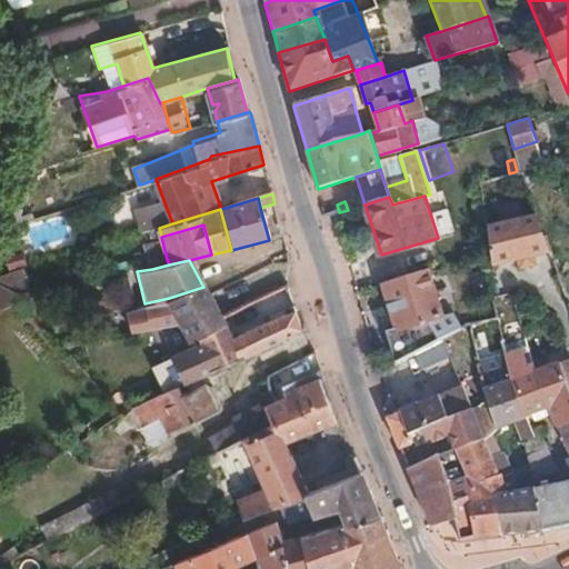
[(441,318),(427,275),(427,270),(382,282),(382,287),(397,330),(441,318)]
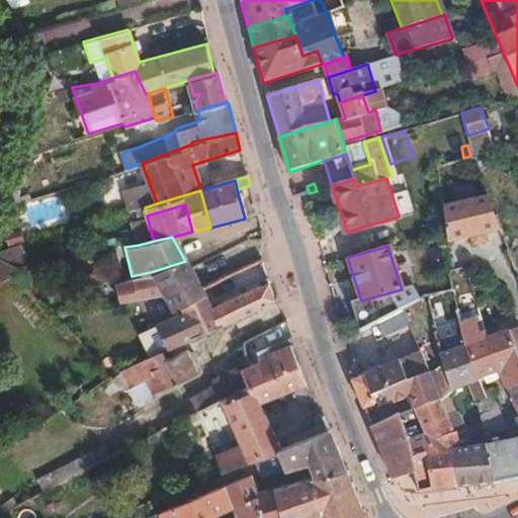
[(517,277),(517,247),(507,251),(517,278),(517,277)]
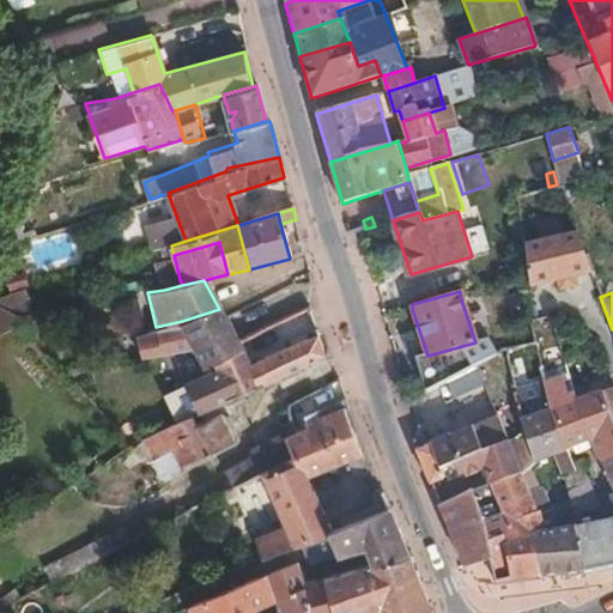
[(242,350),(238,341),(226,319),(219,309),(182,321),(156,327),(151,328),(157,343),(187,335),(190,345),(201,366),(214,362),(242,350)]
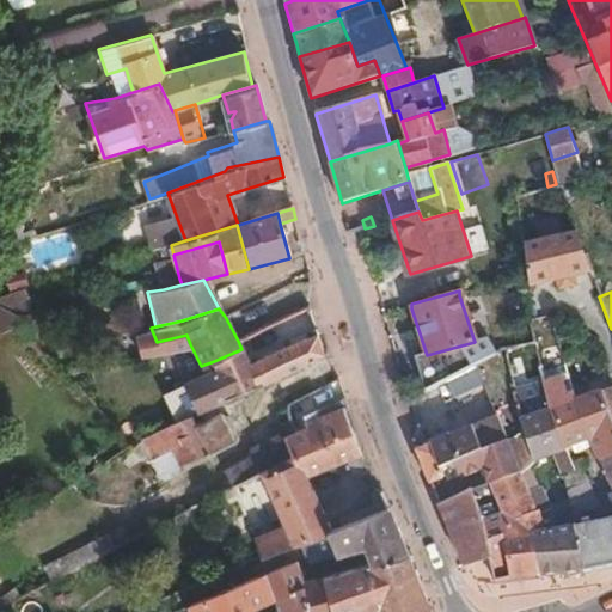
[(268,381),(324,354),(316,329),(251,361),(242,349),(214,361),(218,371),(188,384),(201,410),(214,404),(268,381)]
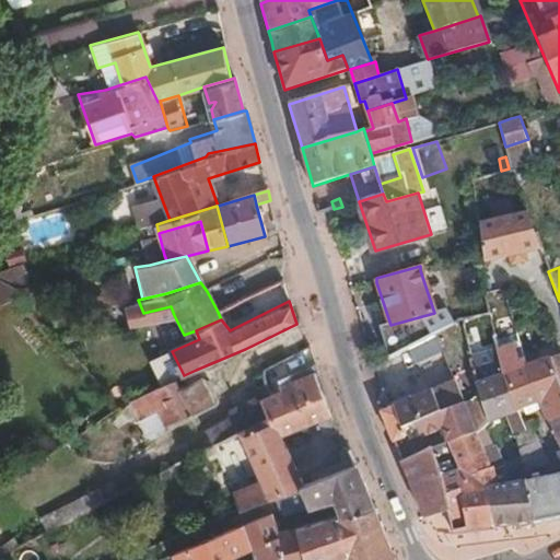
[(481,356),(475,326),(463,329),(471,359),(481,356)]
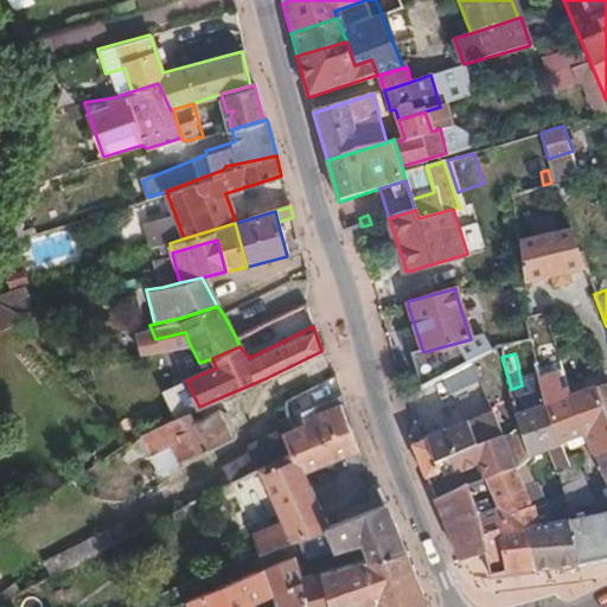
[(449,395),(480,379),(473,360),(442,377),(449,395)]
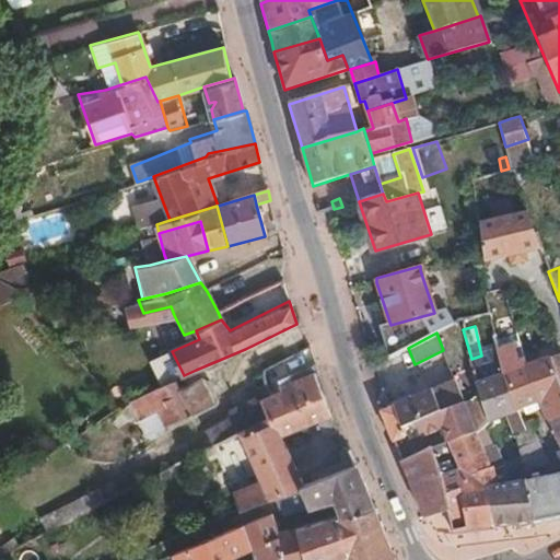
[(372,366),(401,351),(400,345),(369,353),(372,366)]
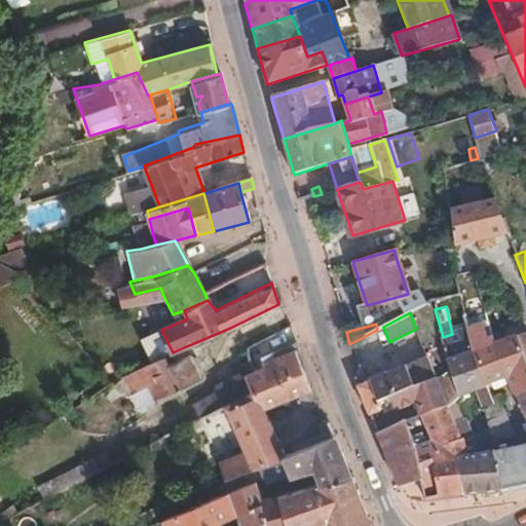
[(504,378),(495,346),(489,348),(483,325),(466,330),(479,371),(485,386),(494,384),(496,387),(498,387),(509,383),(506,378),(504,378)]
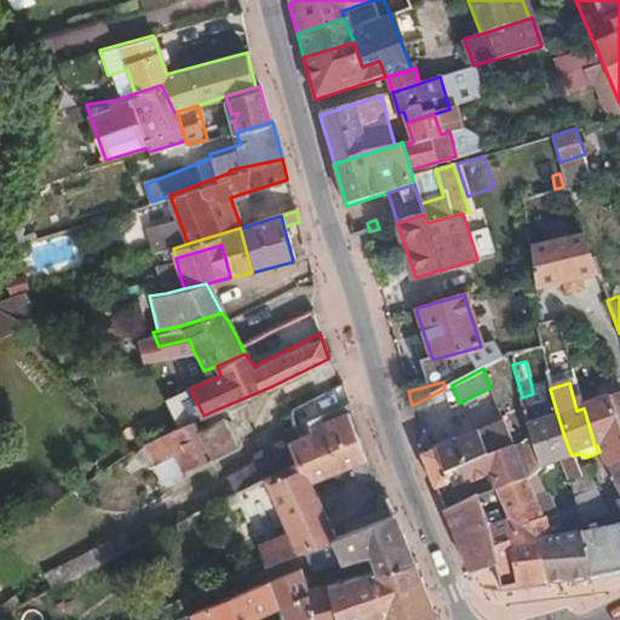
[(572,455),(564,437),(550,389),(533,394),(522,397),(533,438),(540,468),(561,460),(567,481),(580,476),(572,455)]
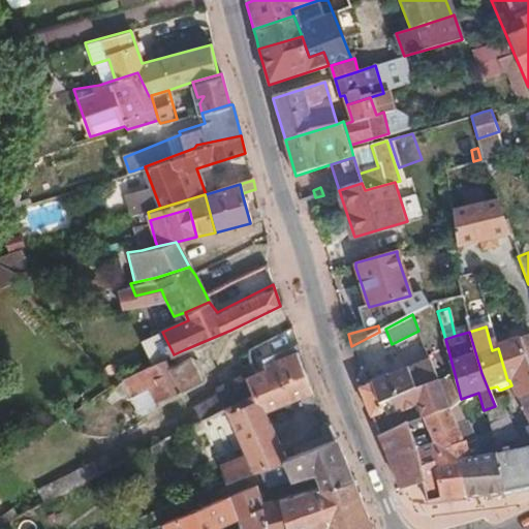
[(277,360),(269,337),(248,348),(248,350),(254,373),(265,369),(262,365),(277,360)]
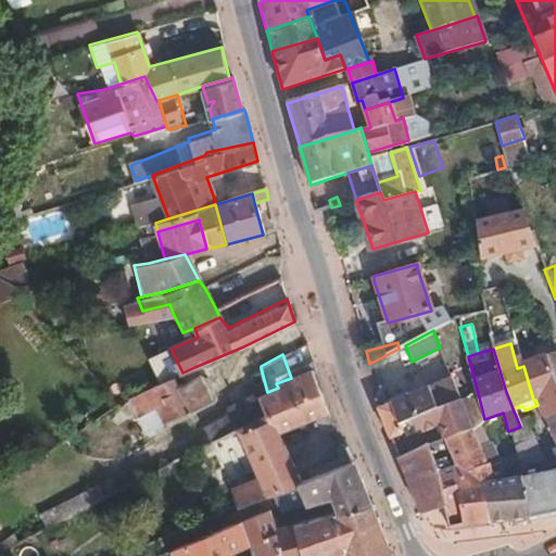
[(555,379),(547,358),(523,366),(533,400),(535,400),(538,405),(543,420),(555,415),(555,379)]
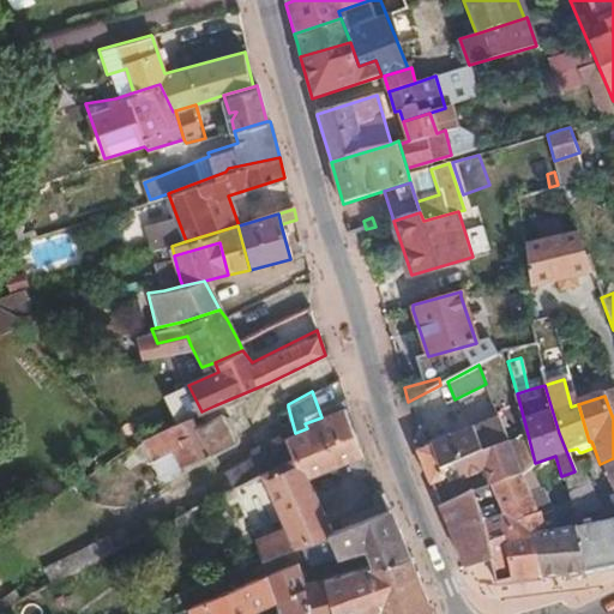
[(293,459),(286,435),(295,433),(288,407),(246,429),(262,474),(293,459)]
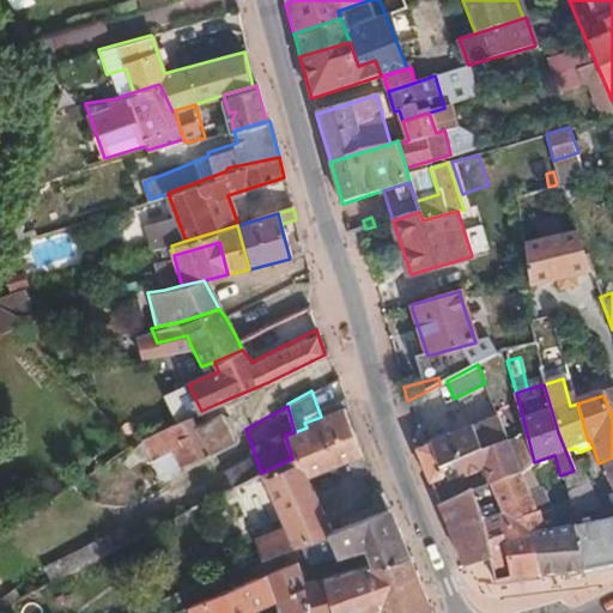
[(354,434),(349,417),(345,408),(321,417),(304,423),(307,428),(295,432),(285,435),(292,459),(314,448),(354,434)]
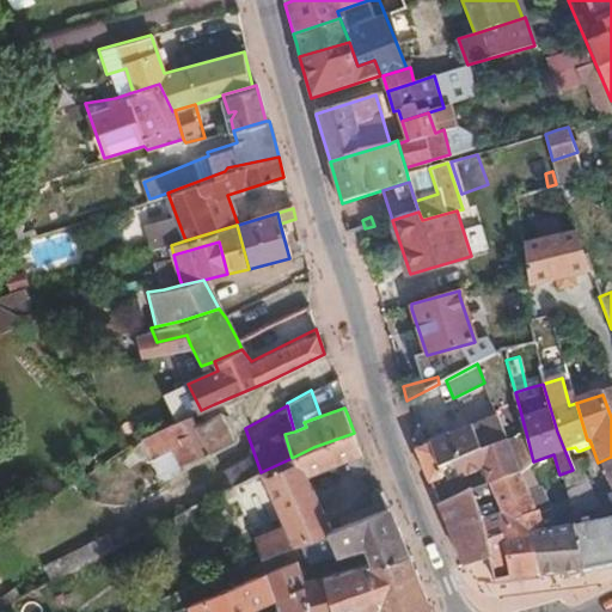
[(230,429),(221,411),(197,422),(206,441),(230,429)]
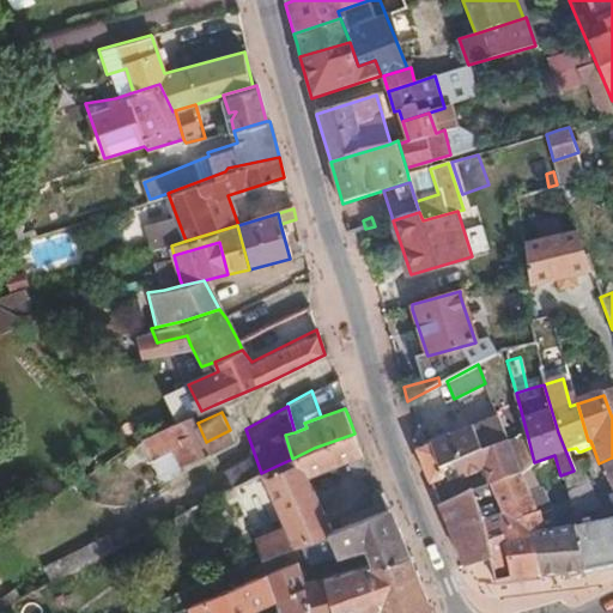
[(198,423),(193,414),(165,426),(162,428),(177,457),(206,442),(198,423)]
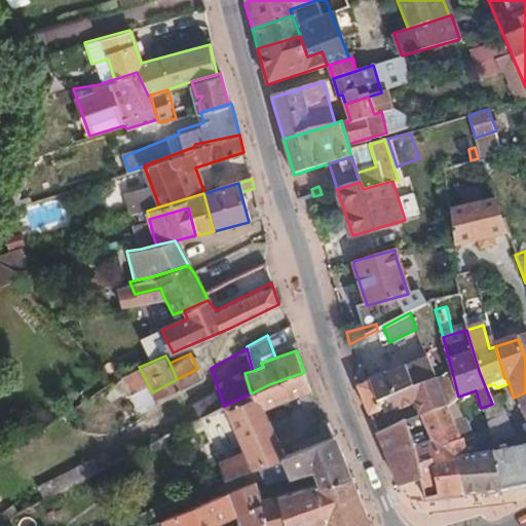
[(391,396),(436,378),(427,359),(393,373),(383,377),(359,387),(369,415),(382,409),(379,401),(391,396)]
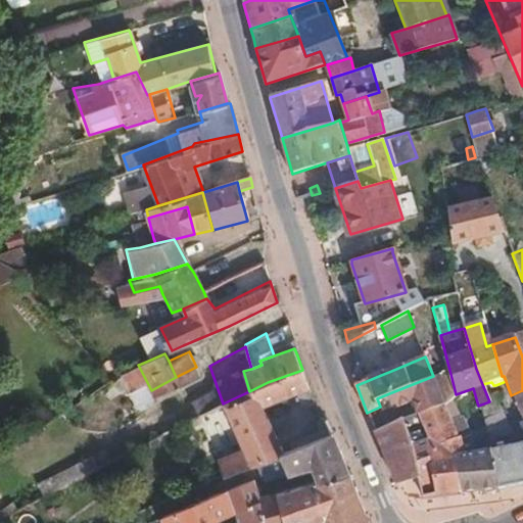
[(391,371),(389,363),(378,368),(381,375),(391,371)]
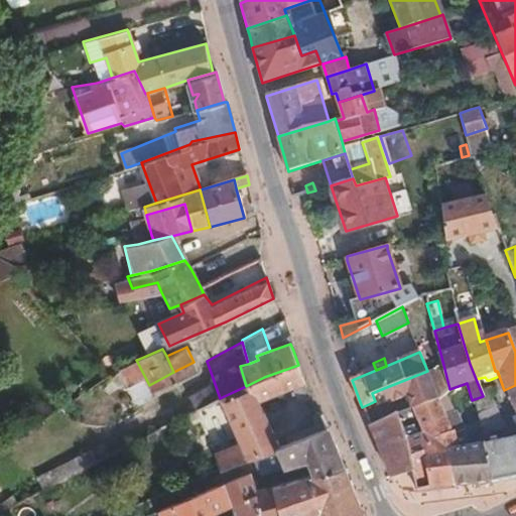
[(279,446),(260,402),(292,390),(298,404),(310,398),(302,375),(298,365),(264,377),(246,386),(220,398),(228,413),(240,441),(215,453),(222,468),(224,467),(249,458),(279,446)]
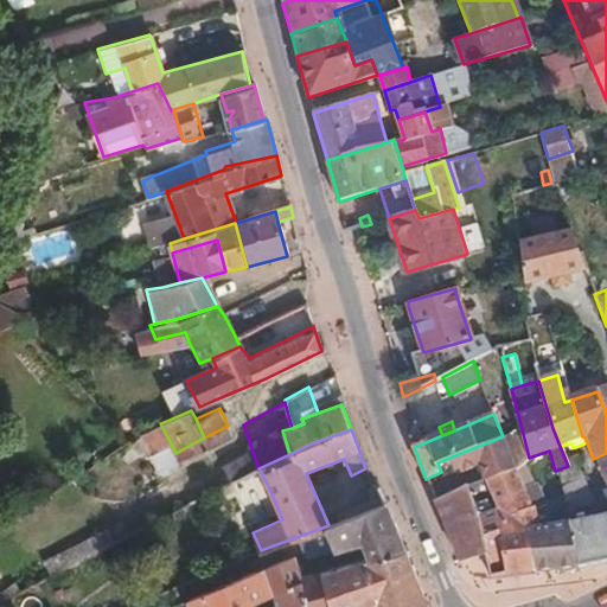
[(529,458),(522,429),(503,436),(513,467),(522,466),(523,465),(529,458)]
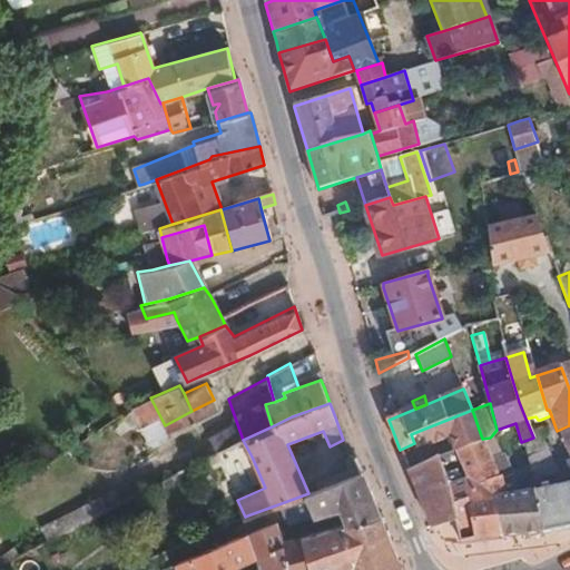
[(457,450),(482,439),(472,410),(424,429),(430,444),(451,436),(457,450)]
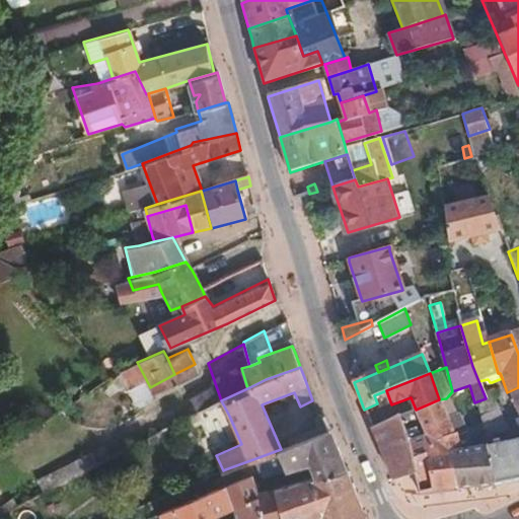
[(518,387),(507,392),(509,398),(518,421),(515,425),(518,431),(518,387)]
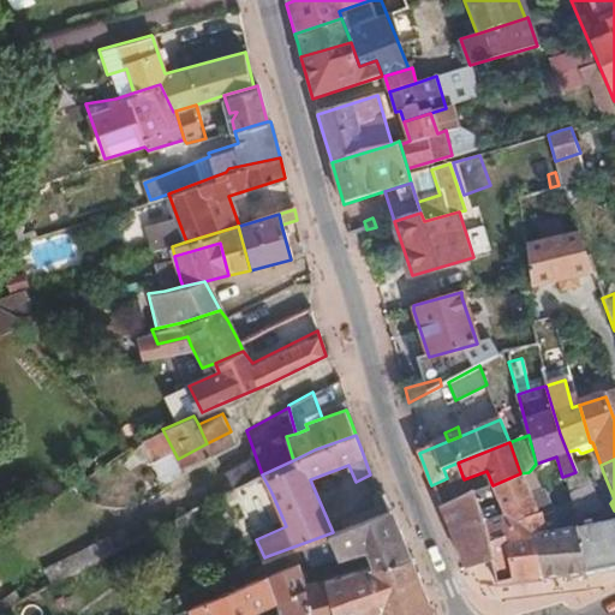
[(585,577),(574,532),(555,536),(554,524),(551,512),(529,472),(520,473),(536,518),(527,521),(539,581),(578,578),(585,577)]
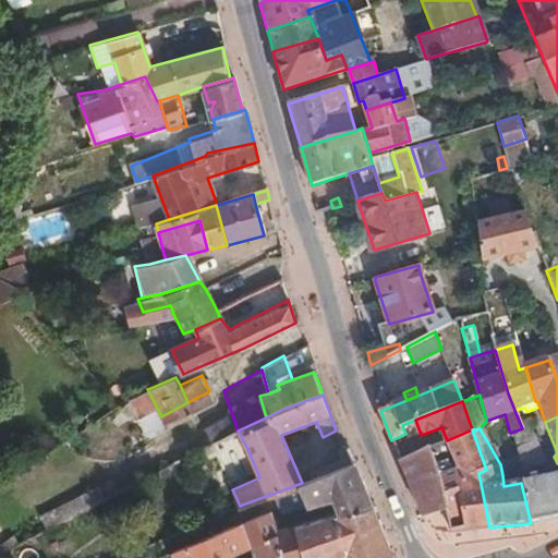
[(486,470),(472,429),(447,440),(446,441),(456,468),(441,473),(429,447),(399,459),(410,485),(422,514),(444,508),(451,531),(489,528),(478,473),(486,470)]
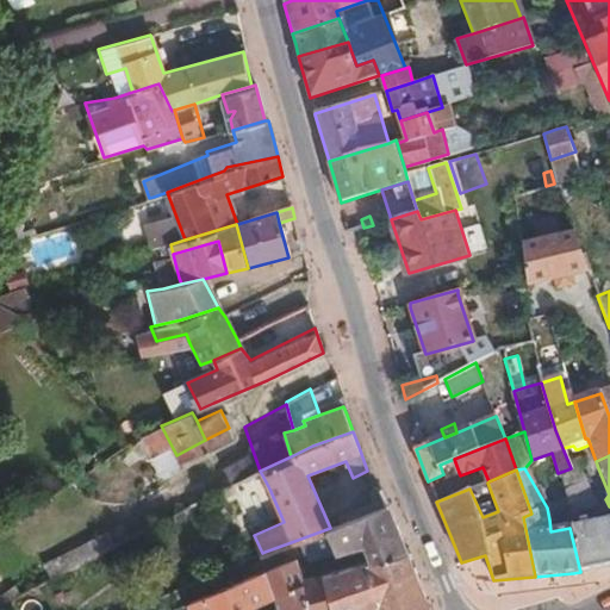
[(244,502),(269,489),(260,471),(237,483),(244,502)]
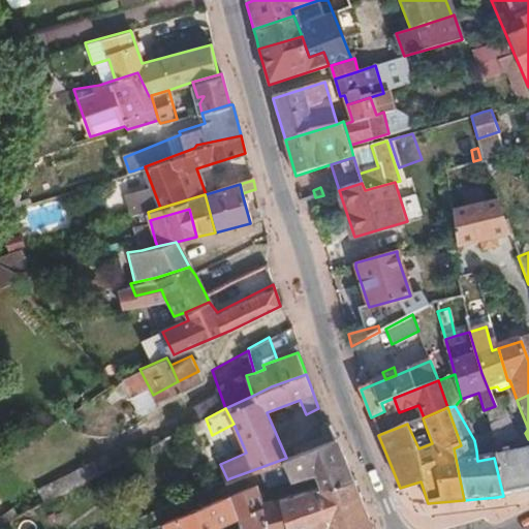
[(432,443),(423,418),(407,424),(418,448),(432,443)]
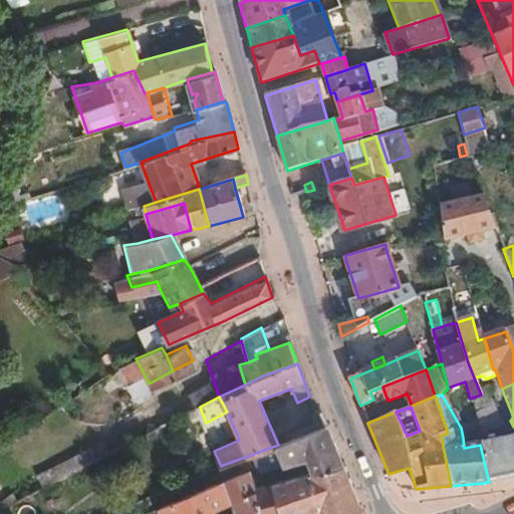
[(341,466),(328,435),(325,427),(278,445),(248,456),(260,470),(261,473),(307,461),(314,474),(341,466)]
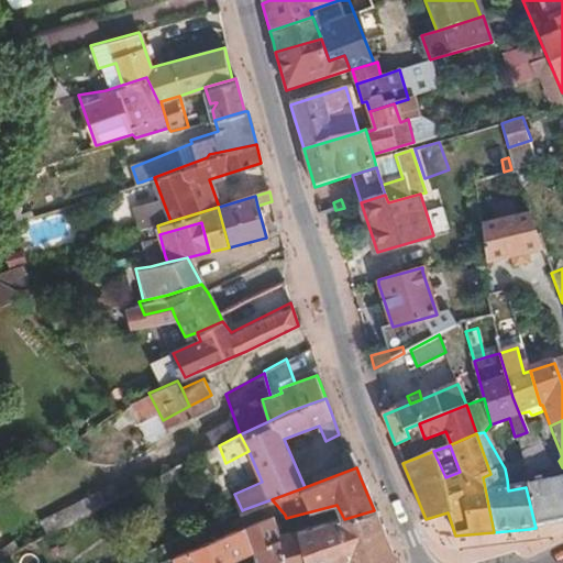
[(549,527),(561,523),(562,522),(562,477),(526,487),(536,528),(549,527)]
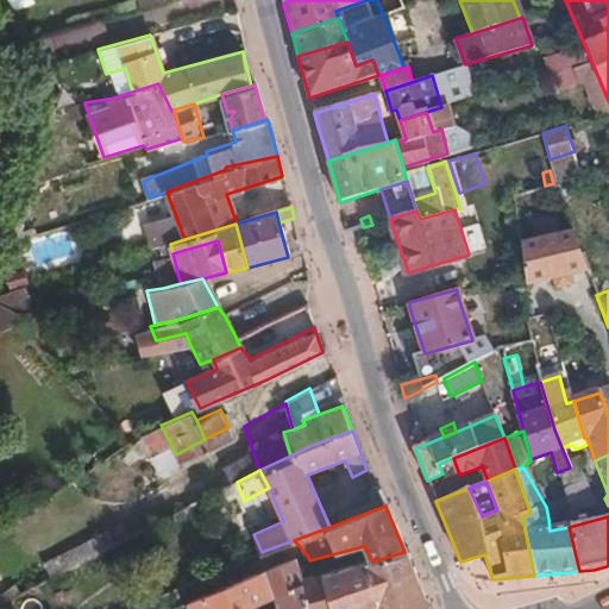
[(428,608),(407,557),(405,552),(372,562),(322,577),(331,608),(368,608),(378,606),(380,608),(428,608)]
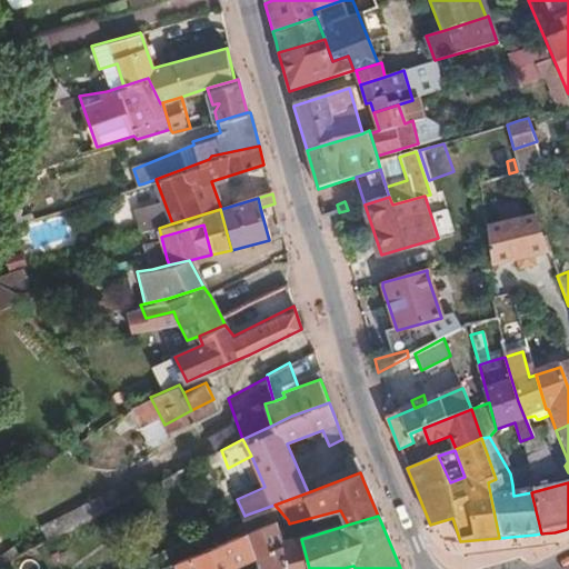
[(309,568),(301,539),(282,545),(275,523),(269,526),(248,532),(257,557),(253,558),(256,568),(309,568)]
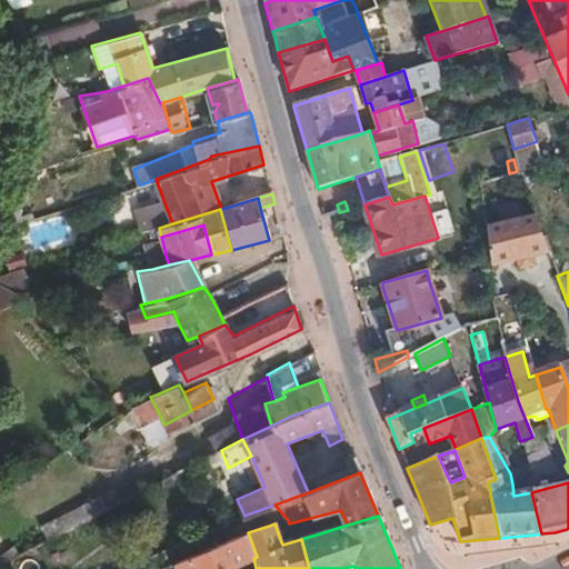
[(257,557),(248,532),(206,550),(173,562),(176,568),(228,568),(253,558),(257,557)]
